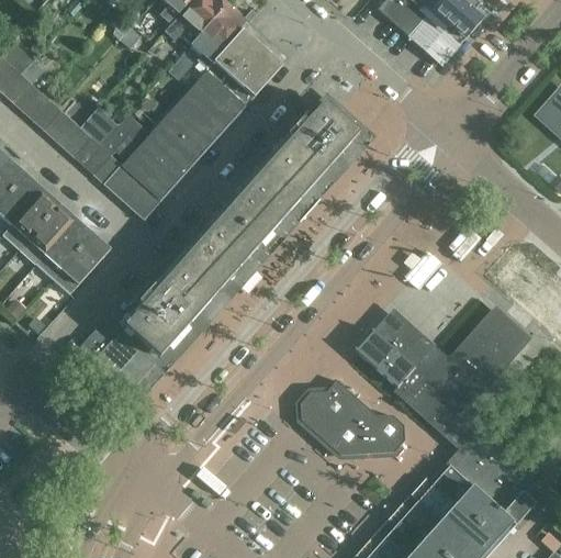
[(194,0),(181,15),(174,18),(167,26),(160,21),(155,28),(161,33),(164,30),(174,40),(179,33),(190,43),(226,2),(224,0),(194,0)]
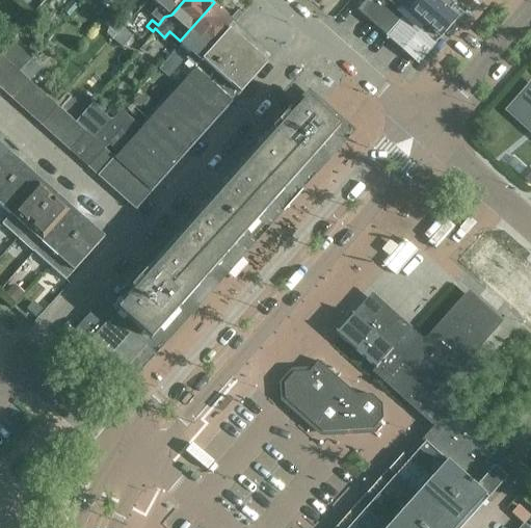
[(155,0),(158,3),(150,12),(158,20),(167,10),(177,0),(155,0)]
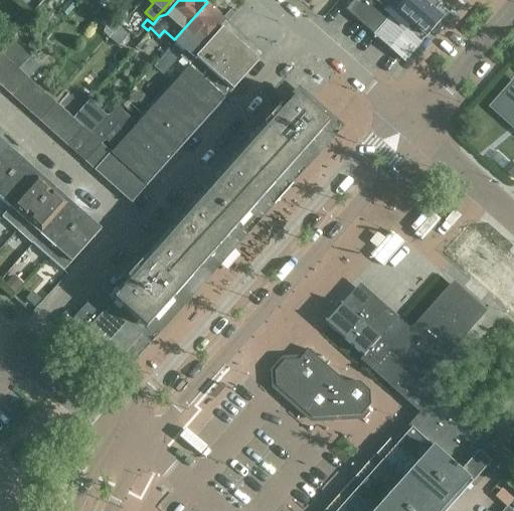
[(349,0),(344,6),(405,59),(421,39),(420,39),(423,35),(424,35),(442,16),(433,9),(441,0),(349,0)]
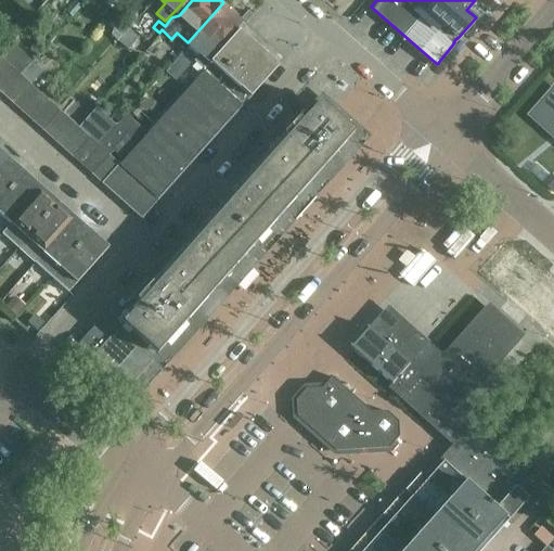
[(223,2),(188,42),(187,43),(197,52),(193,59),(201,65),(240,22),(234,16),(236,14),(223,2)]
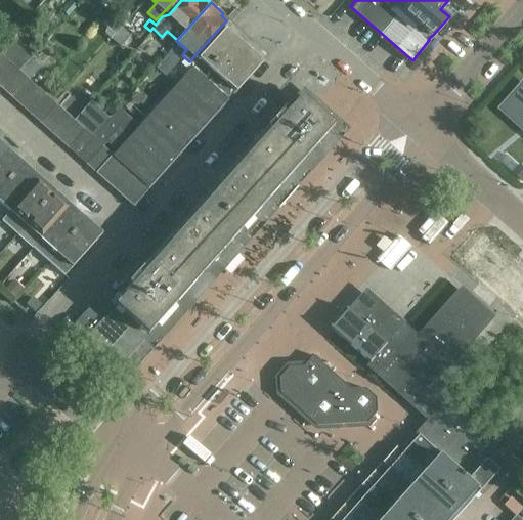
[(191,63),(168,89),(206,123),(262,59),(257,54),(259,51),(233,28),(230,31),(225,26),(191,63)]
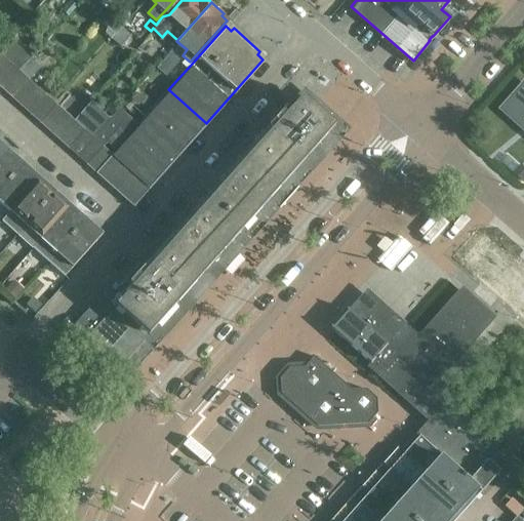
[(8,36),(0,45),(0,52),(9,61),(18,69),(19,70),(31,56),(8,36)]
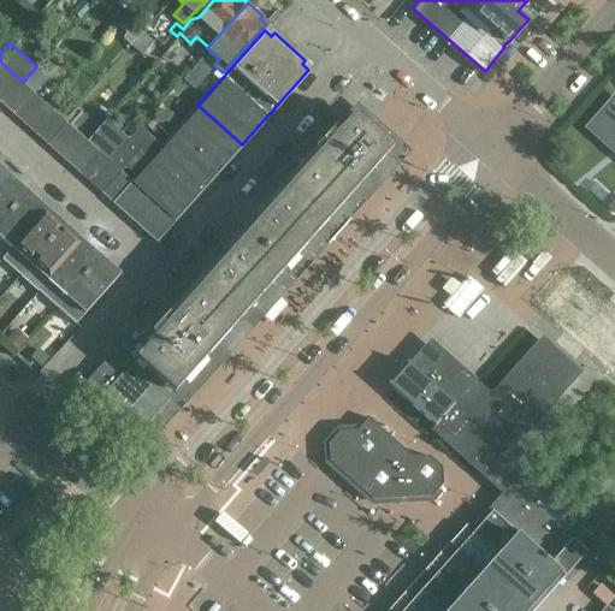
[(0,61),(0,82),(11,71),(0,61)]
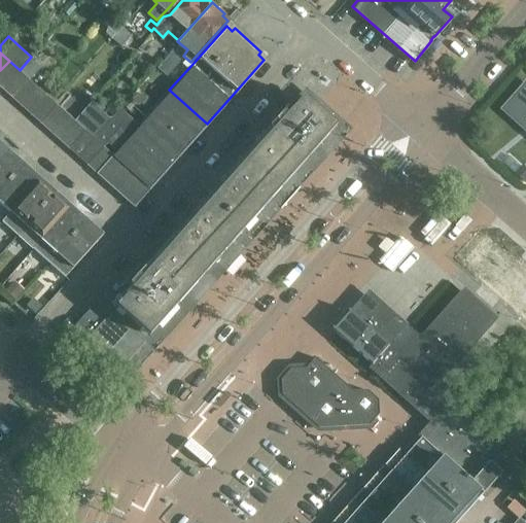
[(31,57),(20,70),(28,77),(40,65),(31,57)]
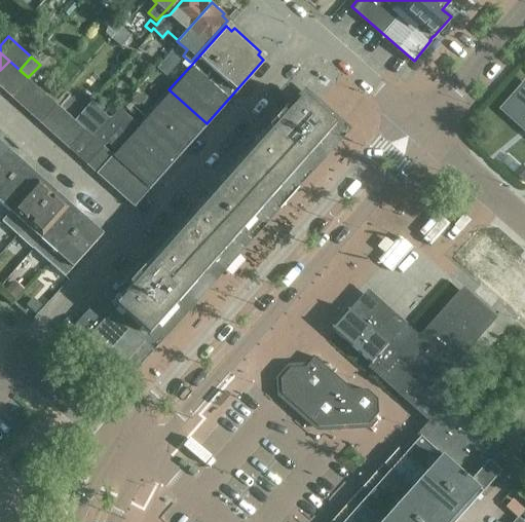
[(9,61),(0,70),(0,85),(2,87),(19,69),(9,61)]
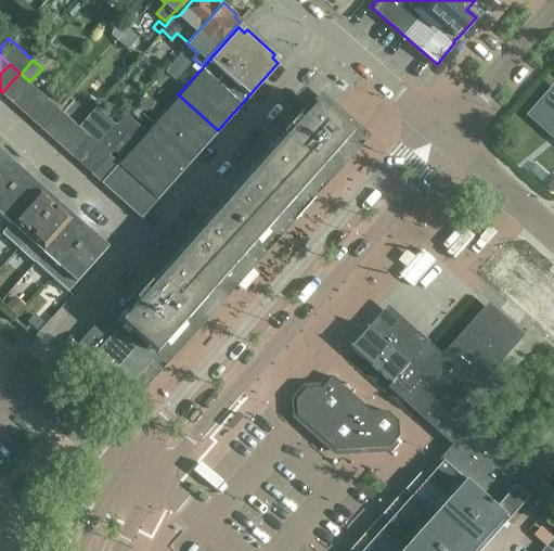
[(20,73),(2,92),(12,102),(29,81),(21,74),(20,73)]
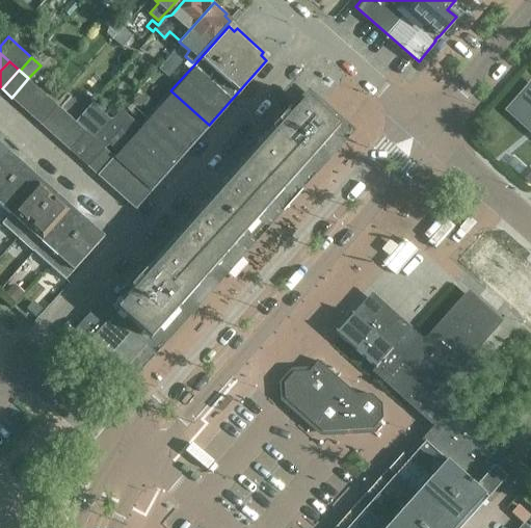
[(28,78),(11,98),(22,106),(38,87),(28,78)]
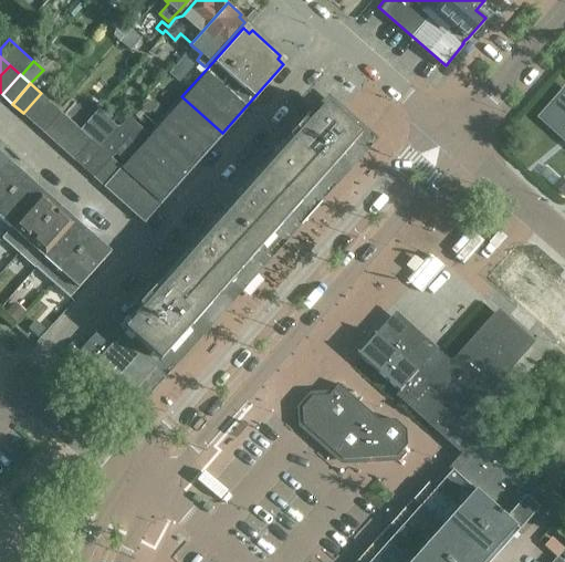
[(564,86),(542,113),(564,133),(564,131),(564,86)]
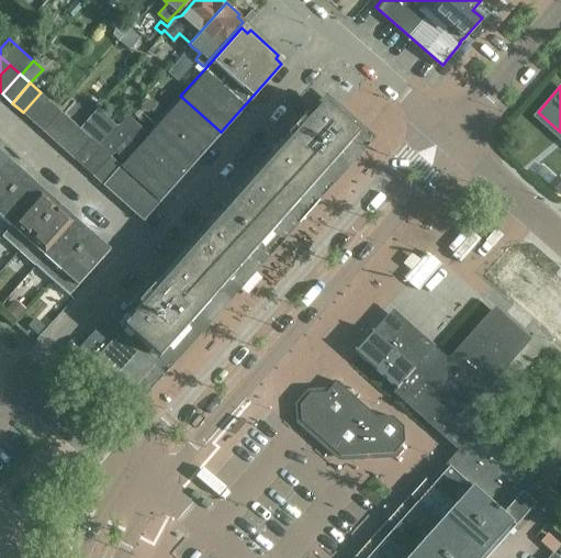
[(41,92),(23,112),(33,121),(51,101),(41,92)]
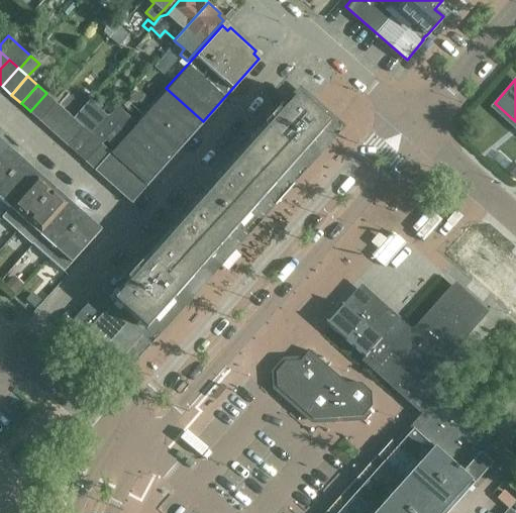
[(136,120),(109,149),(108,150),(118,160),(128,169),(137,177),(146,185),(203,121),(166,88),(136,120)]
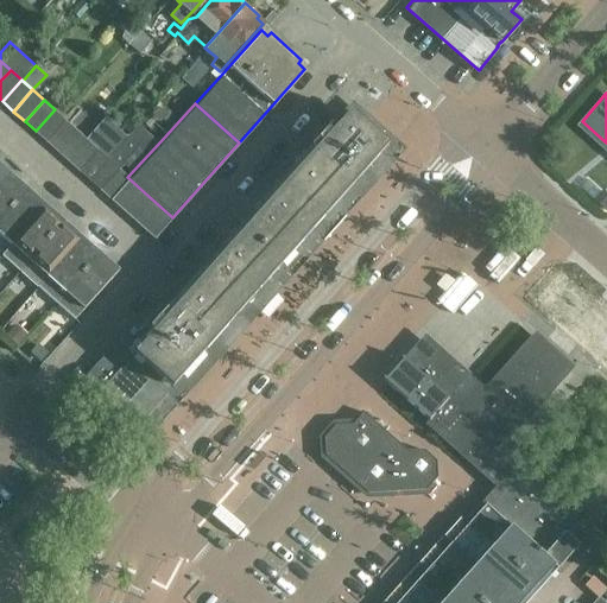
[(131,128),(126,134),(127,135),(107,157),(108,158),(119,167),(128,176),(160,141),(150,132),(162,118),(151,107),(138,121),(137,121),(132,118),(126,125),(131,128)]
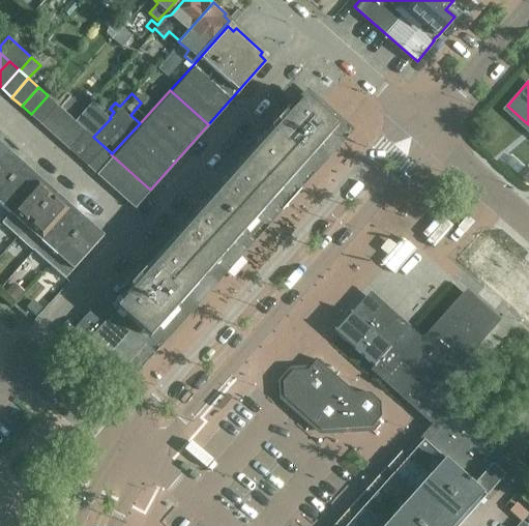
[(48,95),(31,114),(39,122),(57,104),(48,95)]
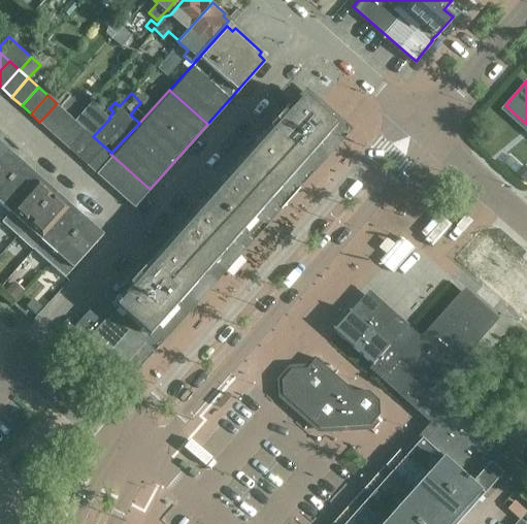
[(303,95),(146,270),(133,258),(81,316),(88,322),(69,342),(69,355),(102,384),(109,383),(341,123),(319,102),(316,106),(303,95)]
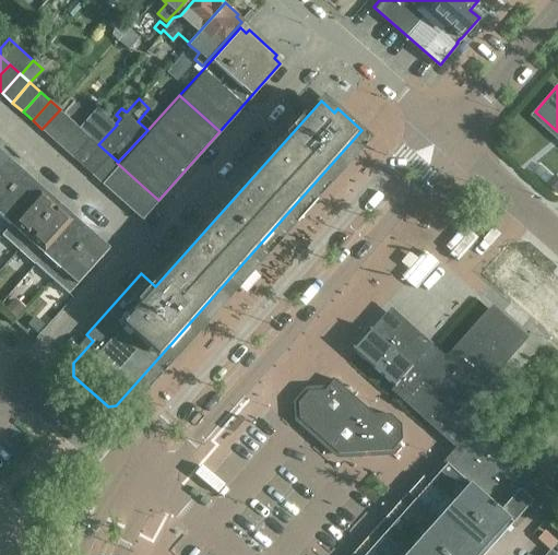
[(96,105),(84,118),(78,126),(80,127),(91,137),(98,144),(117,125),(116,124),(96,105)]
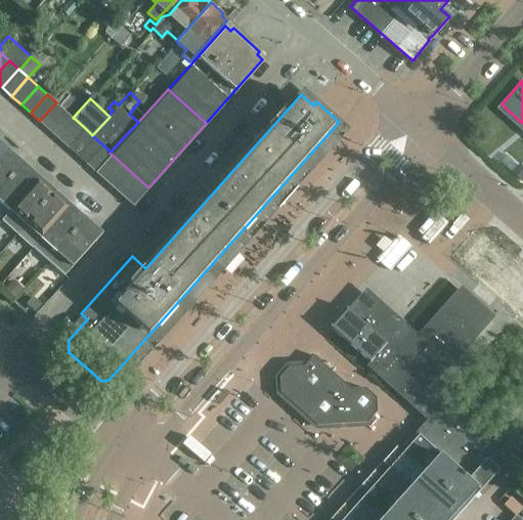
[(67,99),(60,106),(66,111),(73,118),(79,111),(67,99)]
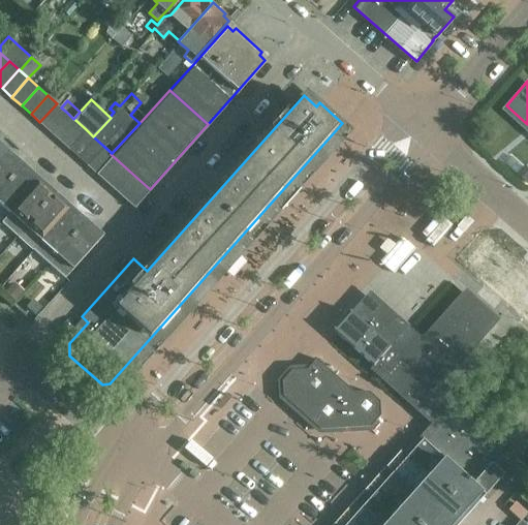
[(57,103),(39,122),(49,130),(66,112),(61,107),(57,103)]
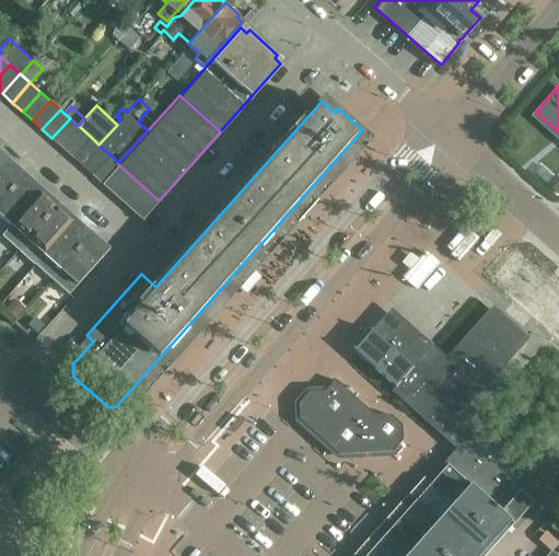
[(70,118),(51,138),(62,147),(80,127),(78,126),(70,118)]
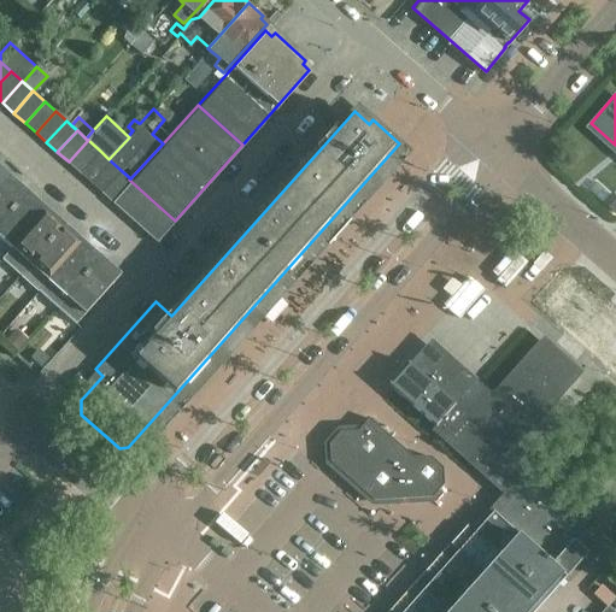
[(88,140),(69,162),(80,172),(100,151),(88,140)]
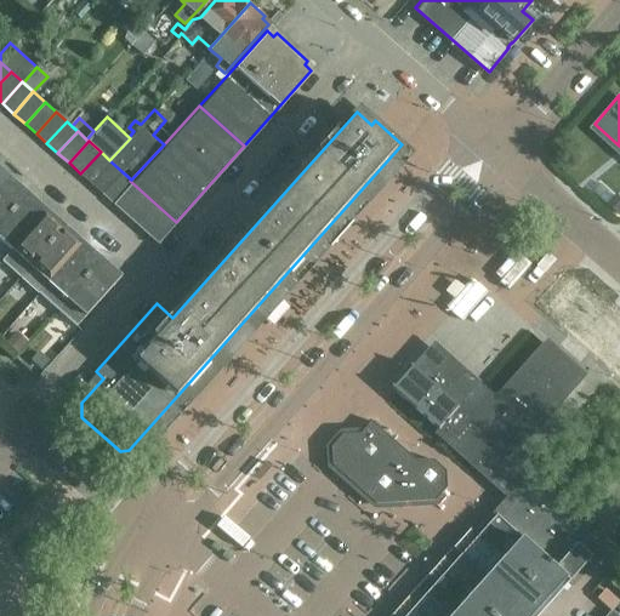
[(101,152),(80,174),(91,183),(111,161),(109,160),(101,152)]
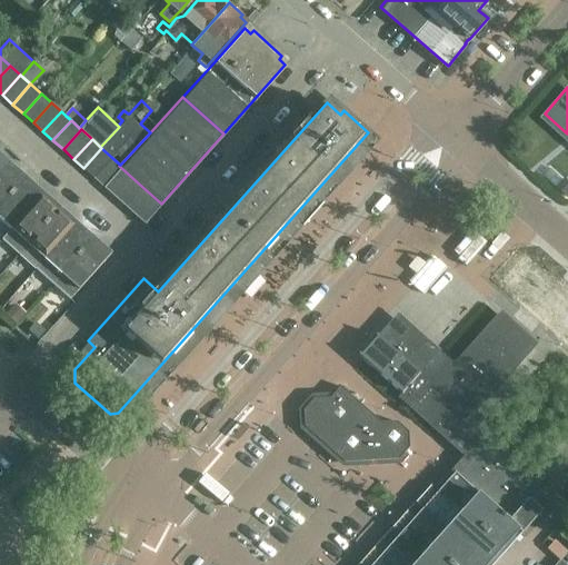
[(101,148),(83,168),(93,177),(111,157),(101,148)]
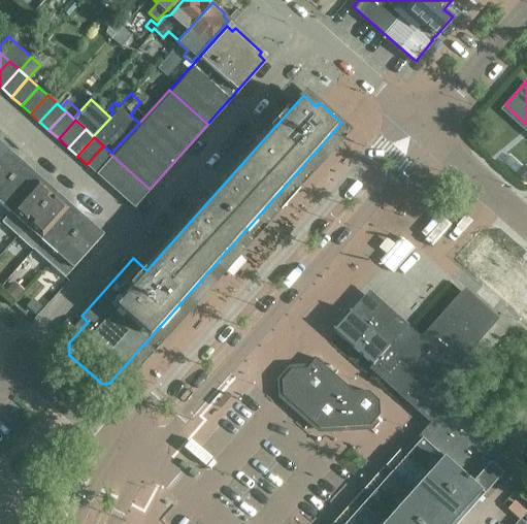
[(103,145),(87,164),(96,172),(110,154),(111,153),(103,145)]
